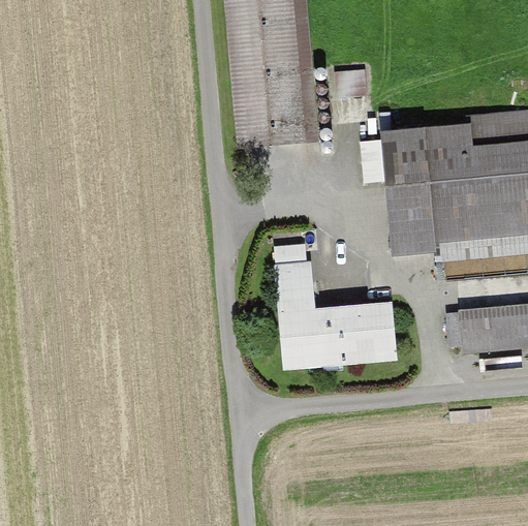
[(227,0),(236,149),(322,142),(310,0),(227,0)]
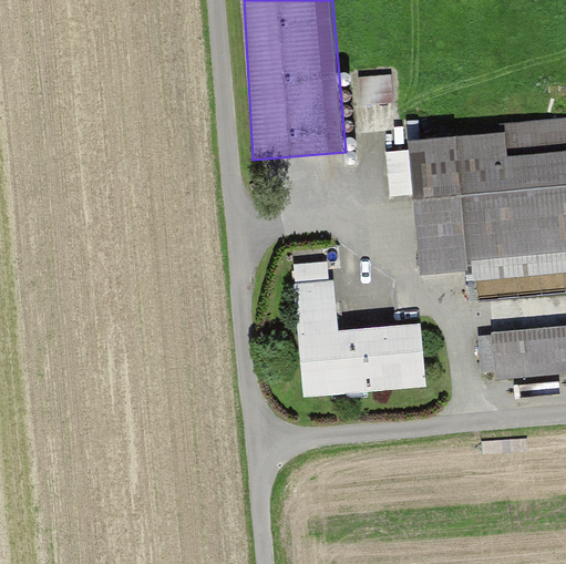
[(364,72),(367,100),(397,99),(395,70),(364,72)]
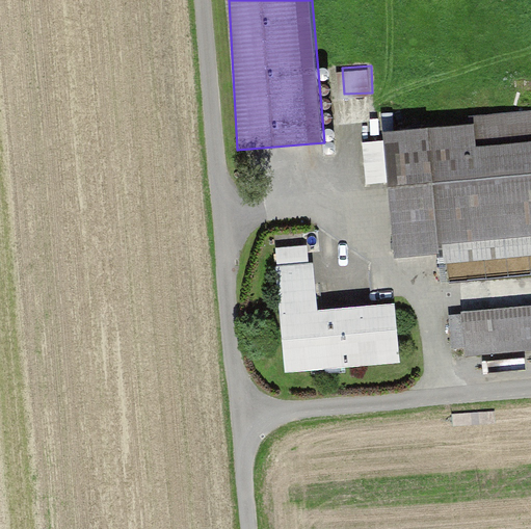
[(472,126),(382,133),(394,258),(440,252),(441,264),(530,254),(530,140),(475,146),(472,126)]
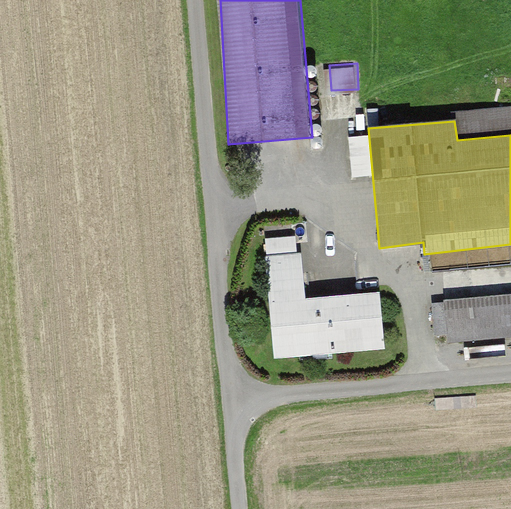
[(301,253),(263,255),(268,359),(382,347),(380,291),(305,298),(301,253)]
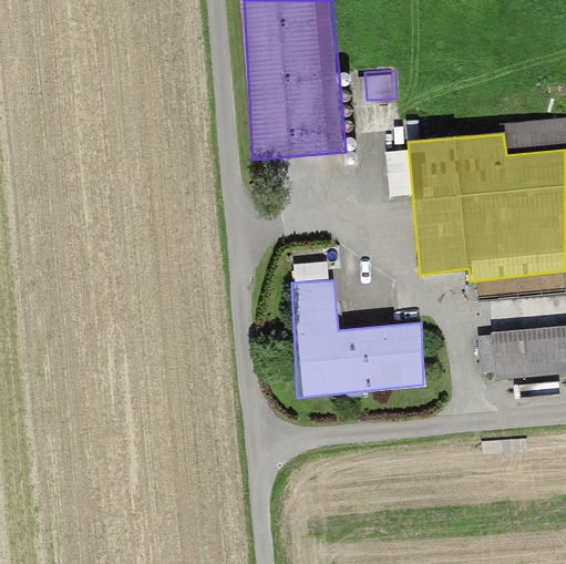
[(565,326),(483,334),(487,380),(565,373),(565,326)]
